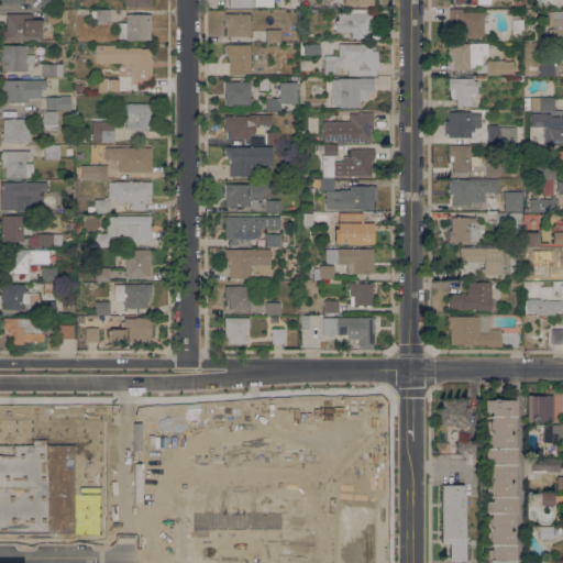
[(349,9),(372,9),(372,19),(373,21),(373,25),(372,25),(372,32),(366,32),(366,39),(351,39),(352,32),(334,32),(334,29),(333,29),(333,24),(334,24),(334,21),(337,18),(337,12),(349,12),(349,9)]
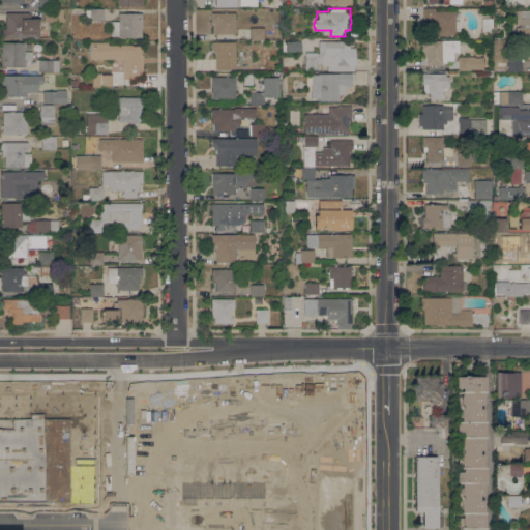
[(454,21),(460,21),(459,31),(454,31),(454,35),(437,35),(437,30),(435,29),(434,28),(434,20),(422,20),(422,8),(435,8),(435,11),(454,11),(454,21)]
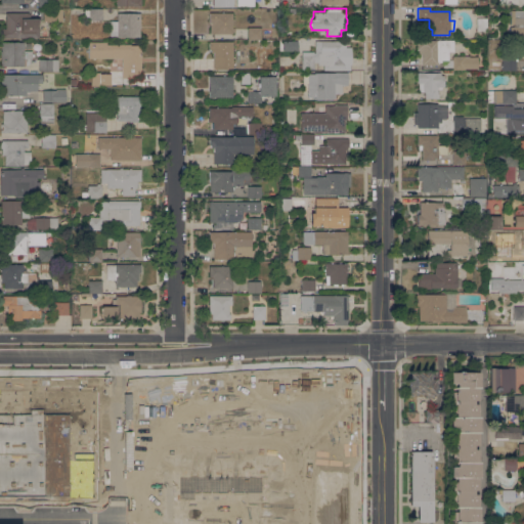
[(43,9),(62,9),(62,22),(43,22),(43,9)]
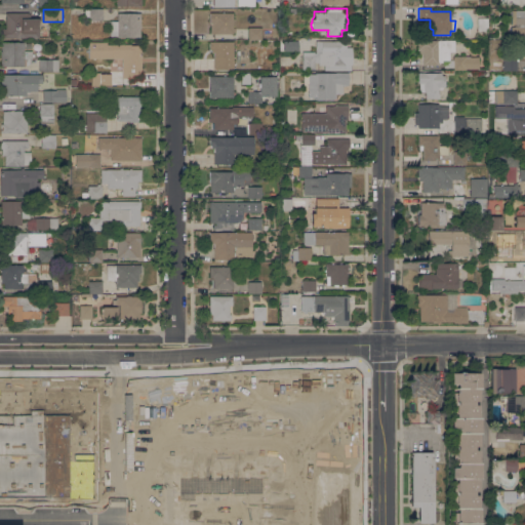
[(103,21),(89,21),(89,16),(84,16),(84,9),(103,9),(103,21)]
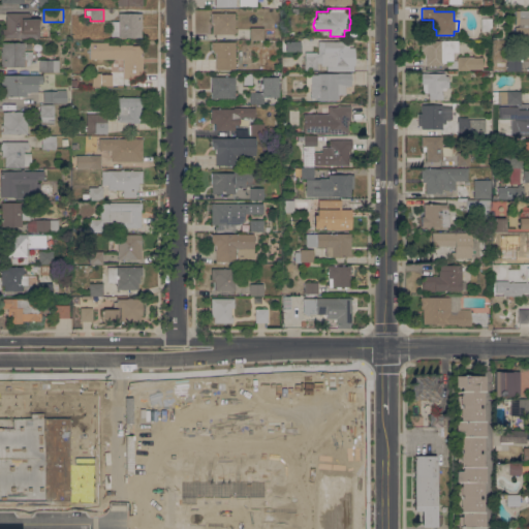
[(528,39),(515,39),(515,27),(518,27),(518,25),(519,25),(519,10),(528,10),(528,22),(528,24),(528,27),(528,39)]
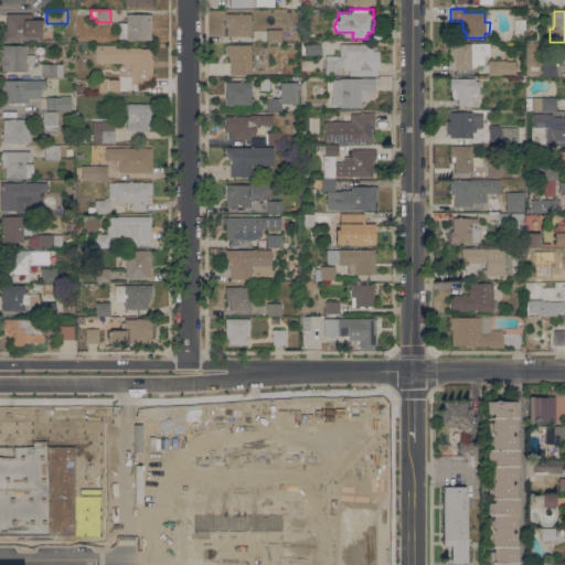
[(31,13),(31,20),(42,20),(42,32),(41,32),(41,41),(1,41),(1,31),(6,31),(6,13),(31,13)]
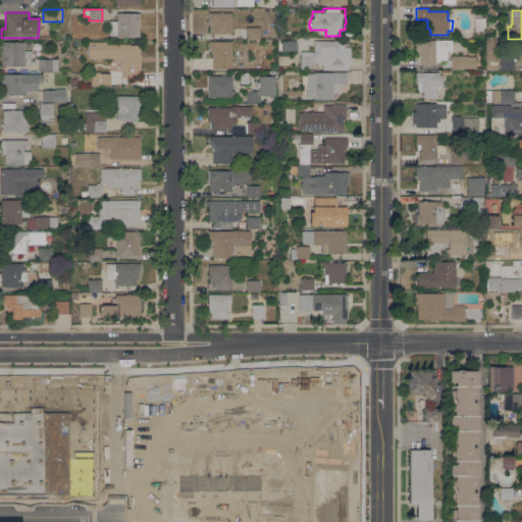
[(231,12),(231,28),(233,28),(233,32),(231,32),(231,34),(209,34),(209,23),(208,23),(208,12),(231,12)]
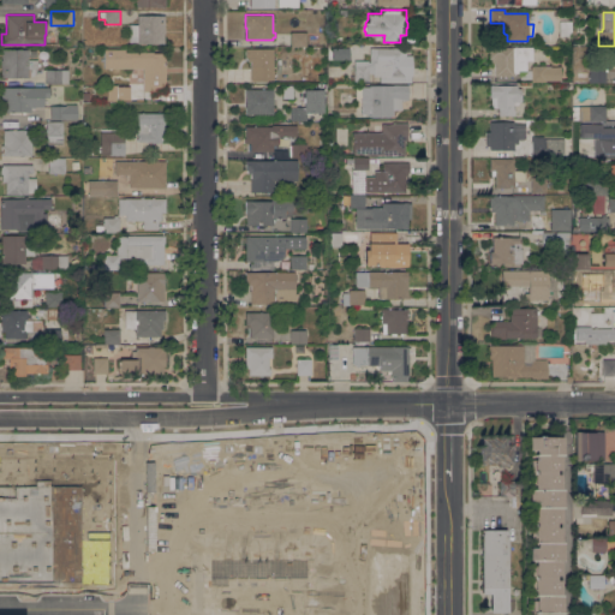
[(137,24),(137,16),(165,16),(165,34),(163,34),(163,43),(137,43),(137,42),(129,42),(129,24),(137,24)]
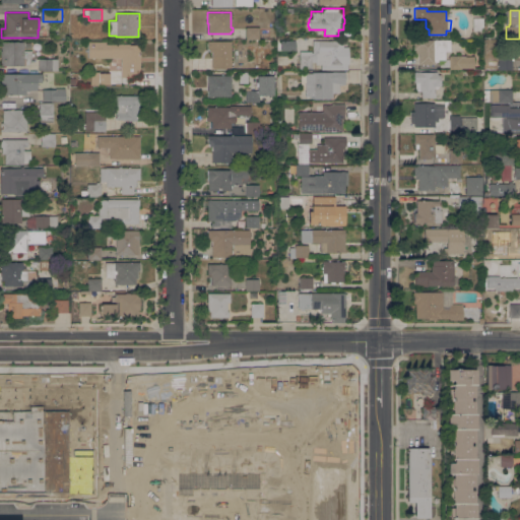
[(482,30),(472,30),(472,18),(482,18),(482,30)]
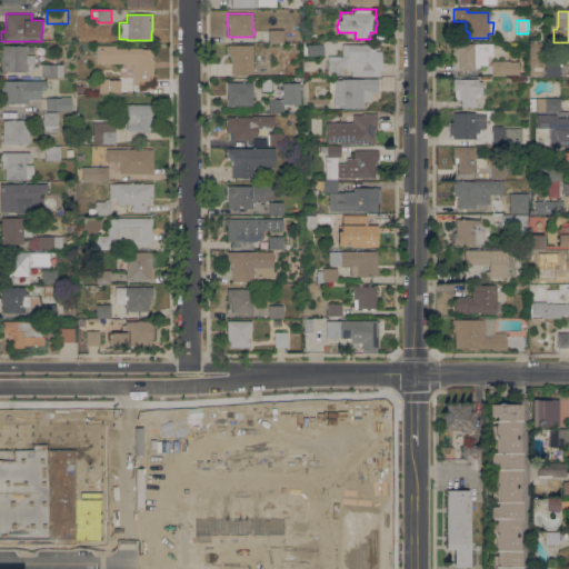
[(268,30),(283,30),(283,43),(268,43),(268,30)]
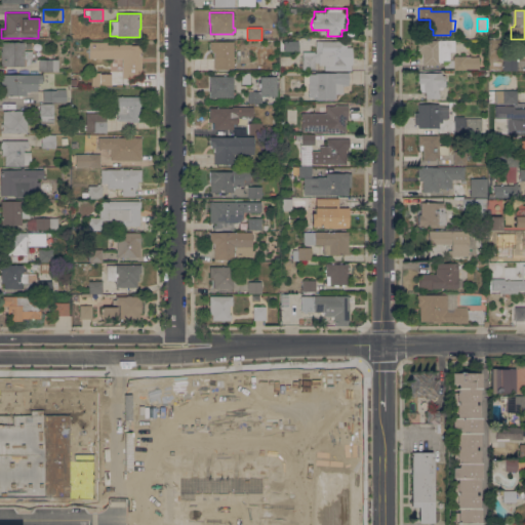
[(454,40),(454,52),(449,52),(449,61),(442,61),(442,62),(438,62),(438,65),(422,65),(422,53),(418,53),(418,50),(417,50),(417,40),(454,40)]
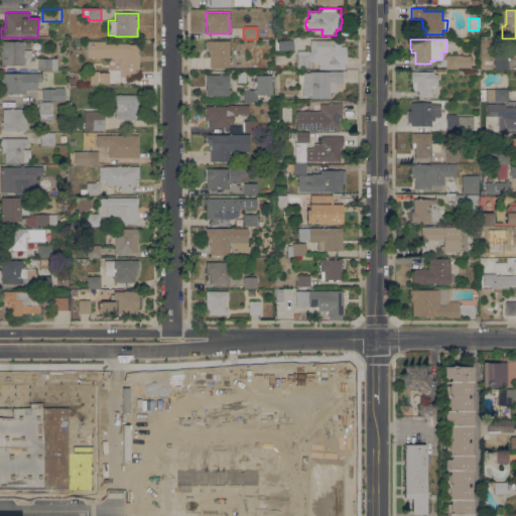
[(229,68),(210,68),(210,50),(208,50),(208,48),(206,48),(206,40),(229,40),(229,68)]
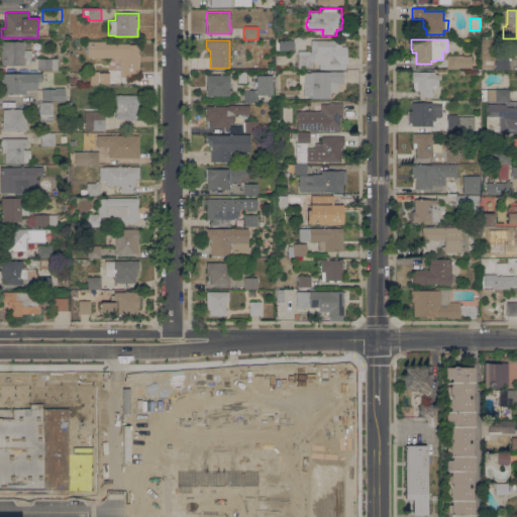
[(319,69),(319,64),(313,64),(313,62),(311,62),(310,40),(340,40),(340,47),(346,47),(346,65),(345,69),(319,69)]
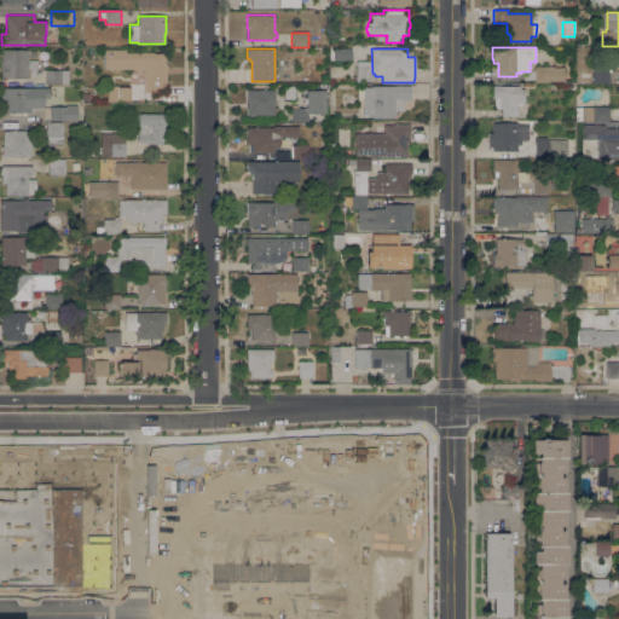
[(1,50),(28,50),(28,59),(38,59),(38,69),(36,69),(36,74),(28,74),(28,79),(1,79),(1,61),(1,50)]
